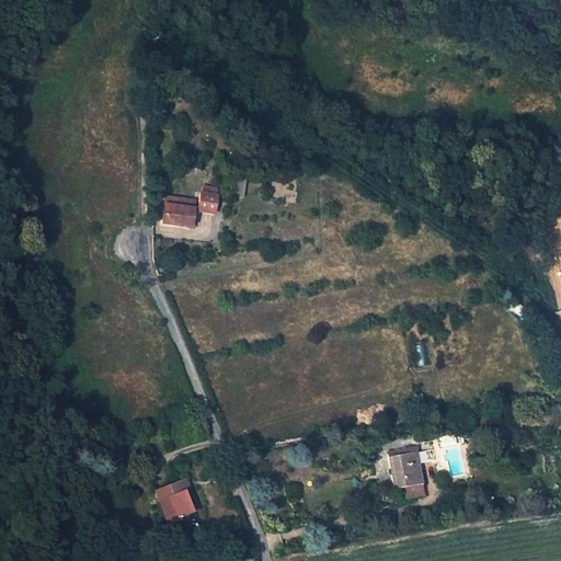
[(199,194),(196,212),(213,215),(216,197),(199,194)]
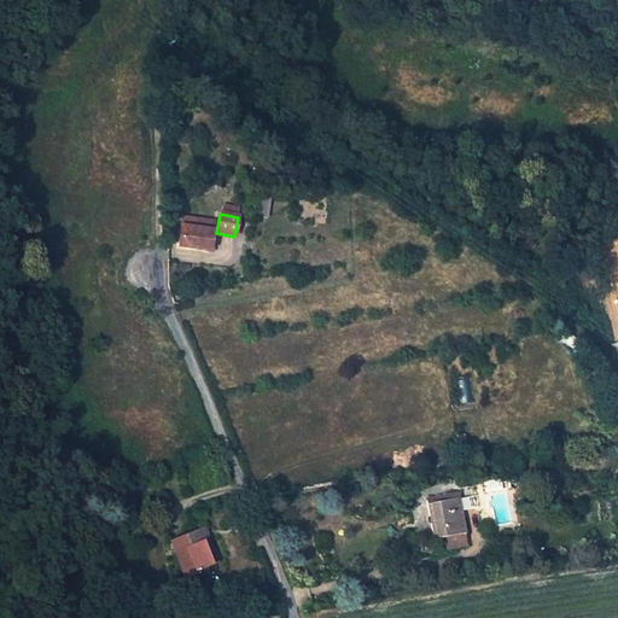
[(181,217),(176,246),(188,248),(188,243),(209,245),(213,222),(181,217)]
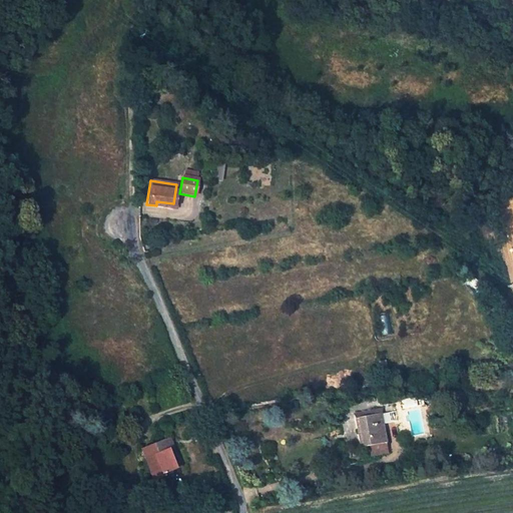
[(386,360),(379,362),(383,382),(389,381),(386,360)]
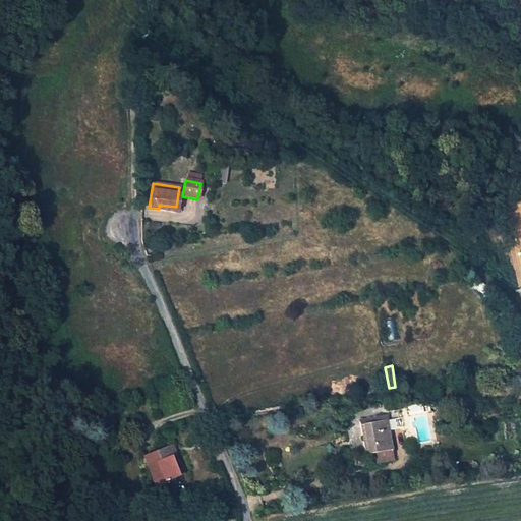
[(386,414),(377,416),(378,420),(360,423),(366,454),(392,449),(386,414)]
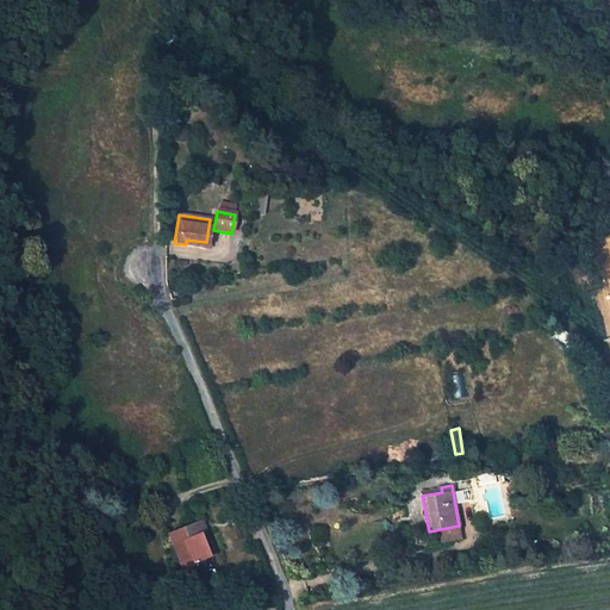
[(198,522),(168,535),(184,570),(195,565),(194,561),(205,556),(195,536),(203,534),(198,522)]
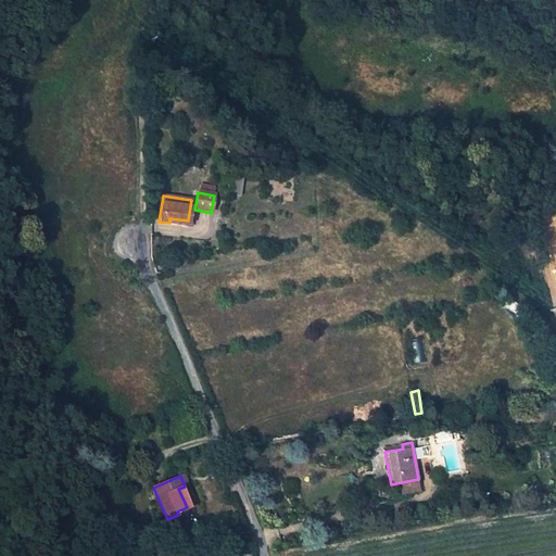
[(178,489),(187,507),(196,504),(188,484),(185,487),(178,489)]
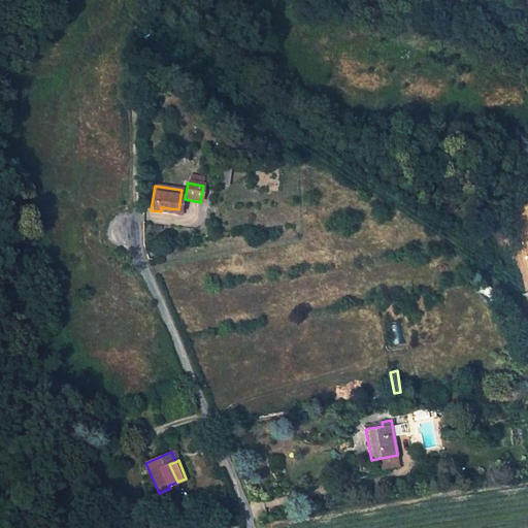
All buildings are outlined.
